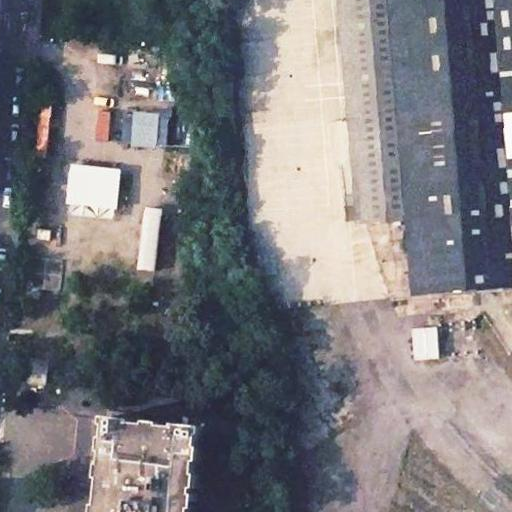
[(511,0),(343,0),(362,222),(408,219),(414,300),(511,292),(511,0)]
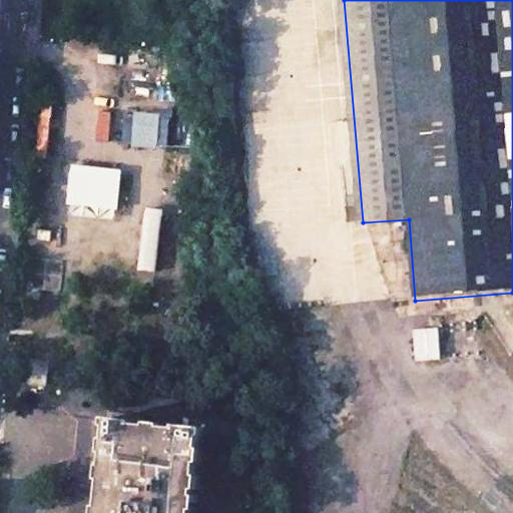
[(132,143),(163,141),(161,111),(130,113),(132,143)]
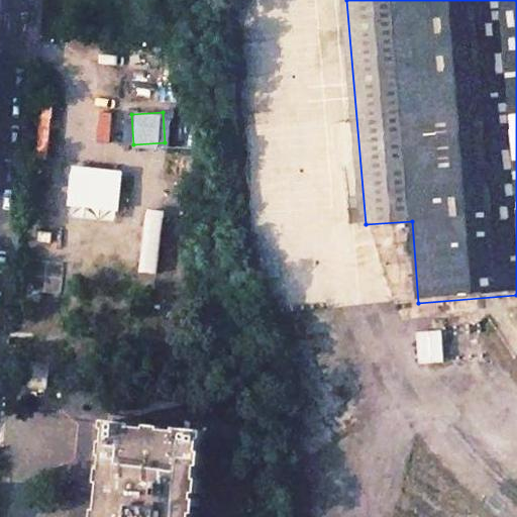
[(115,220),(123,170),(73,161),(66,203),(82,205),(81,214),(115,220)]
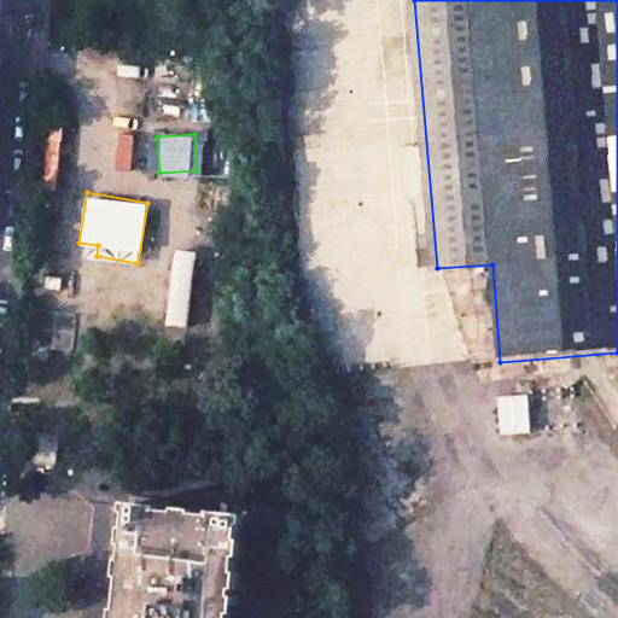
[(191,324),(191,249),(170,249),(170,324),(191,324)]
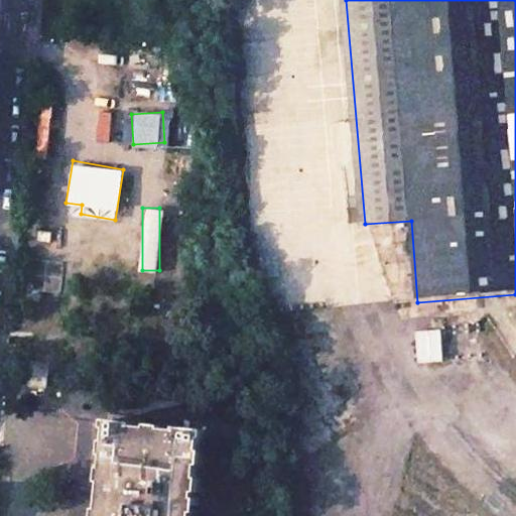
[(48,365),(32,363),(30,386),(46,388),(48,365)]
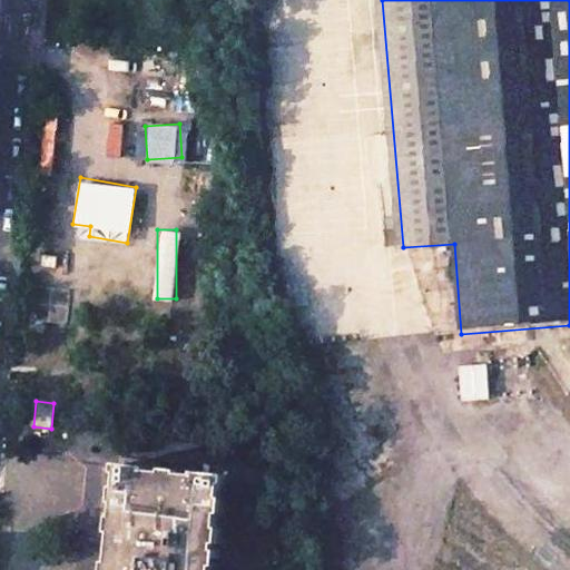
[(226,475),(118,464),(110,569),(216,569),(220,536),(226,475)]
